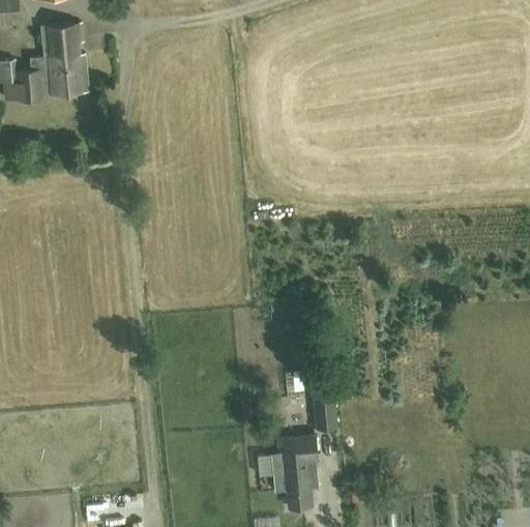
[(0,0),(0,26),(19,26),(18,0),(0,0)]
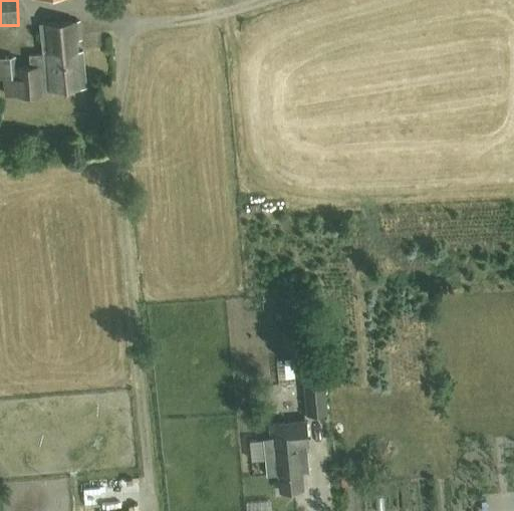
[(39,91),(85,87),(82,52),(75,53),(74,42),(80,41),(78,21),(39,25),(42,56),(36,56),(37,68),(17,69),(16,60),(0,61),(0,81),(4,81),(5,95),(19,94),(19,96),(39,94),(39,91)]
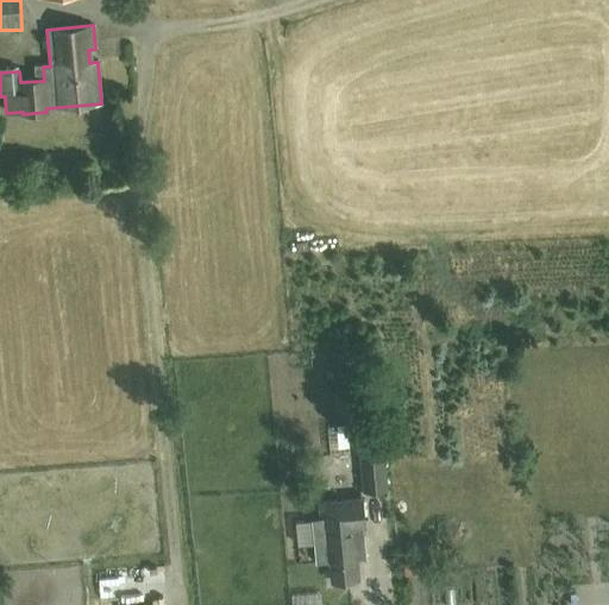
[(363,492),(387,490),(382,434),(358,436),(363,492)]
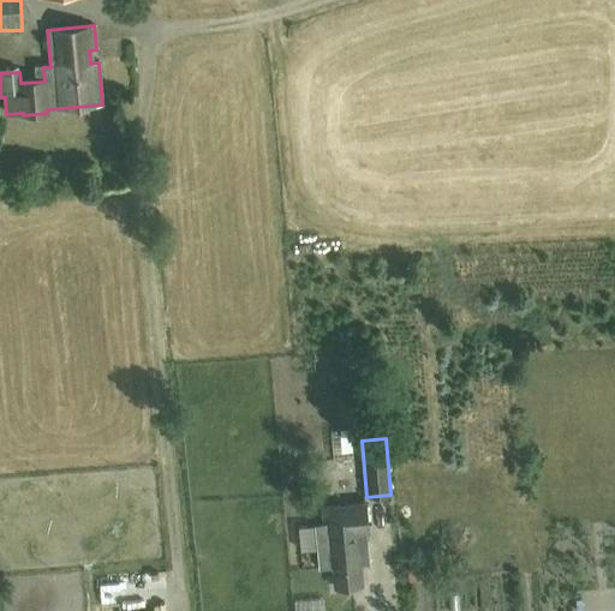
[(323,527),(298,529),(300,553),(317,552),(318,571),(333,570),(335,589),(362,587),(360,568),(370,567),(366,534),(368,534),(365,507),(322,510),(323,527)]
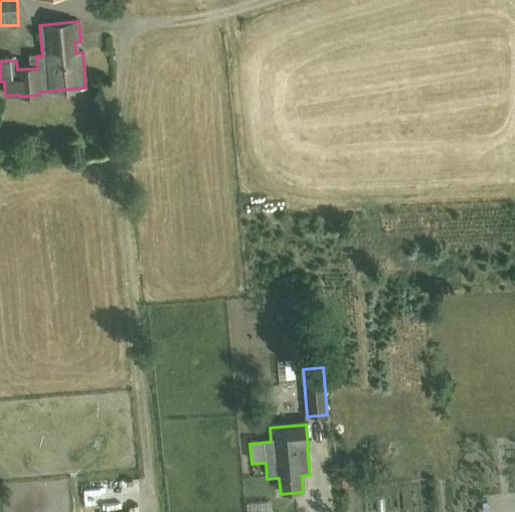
[(391,511),(390,492),(378,493),(378,511),(391,511)]
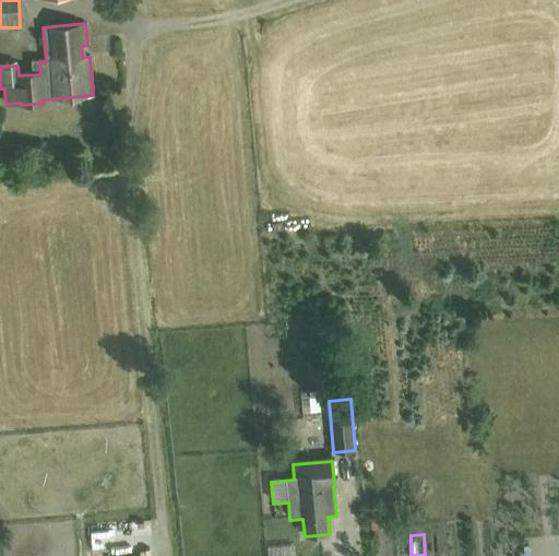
All buildings are outlined.
